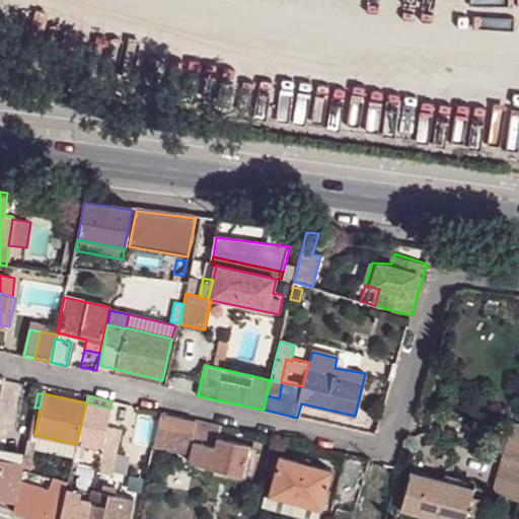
[(76,444),(101,449),(105,429),(110,409),(86,402),(76,444)]
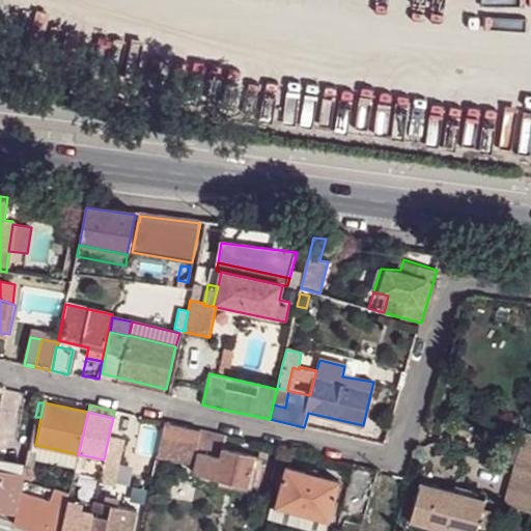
[(40,454),(42,446),(35,445),(40,417),(35,417),(26,465),(33,466),(34,462),(36,453),(40,454)]
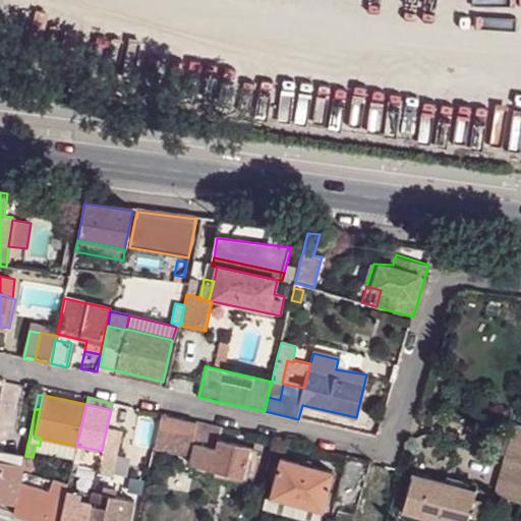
[(194,438),(197,422),(160,414),(157,428),(194,438)]
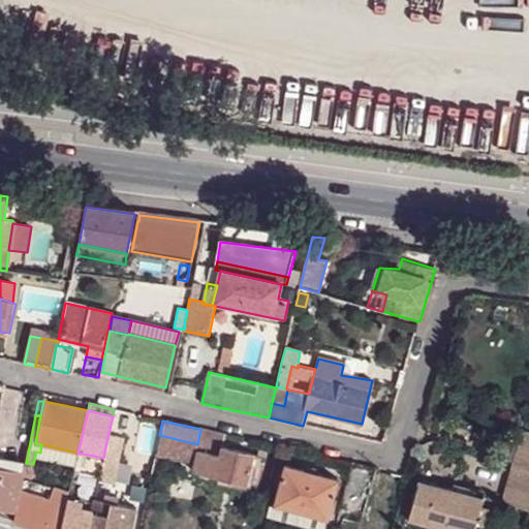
[(528,429),(523,428),(502,501),(528,508),(528,429)]
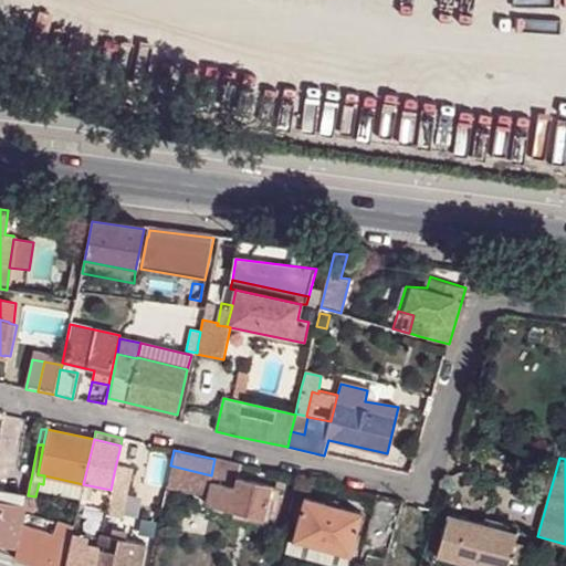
[(232,462),(215,459),(211,475),(228,479),(232,462)]
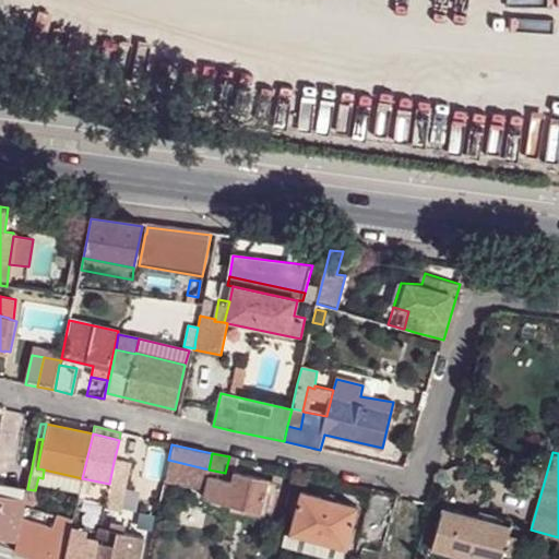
[(203,488),(209,490),(211,476),(233,480),(234,472),(237,474),(240,460),(229,456),(225,473),(209,470),(203,488)]
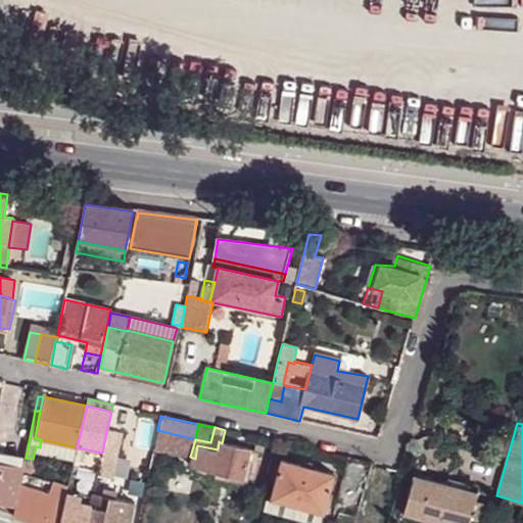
[(190,457),(195,439),(157,430),(153,448),(190,457)]
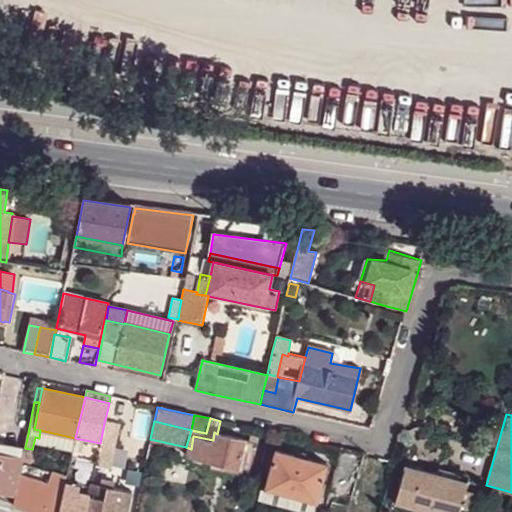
[(118,425),(104,423),(100,443),(97,460),(96,466),(110,469),(118,425)]
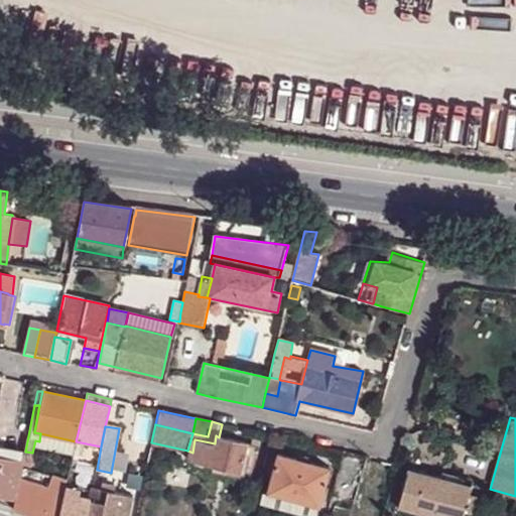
[(35,440),(33,448),(72,457),(76,441),(40,433),(39,441),(35,440)]
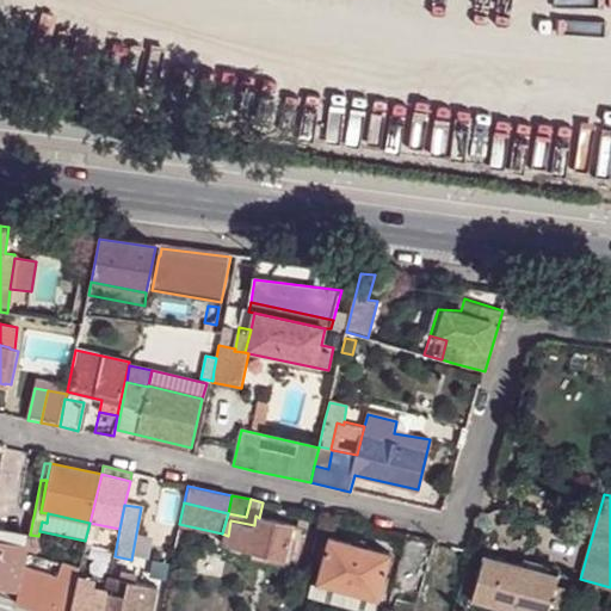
[(248,551),(284,560),(285,553),(288,539),(290,529),(291,524),(259,518),(255,516),(254,525),(248,551)]
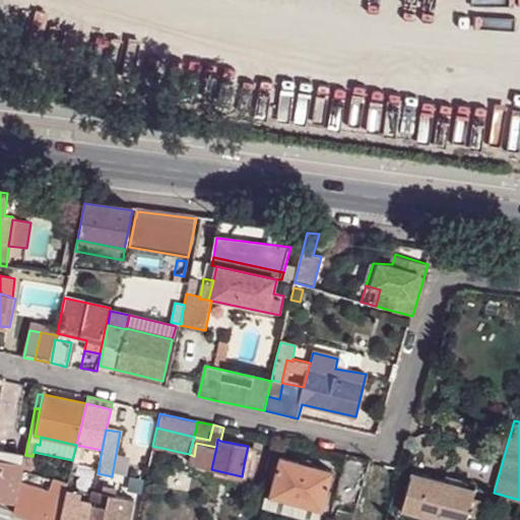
[(191,464),(211,469),(216,447),(196,443),(194,456),(191,464)]
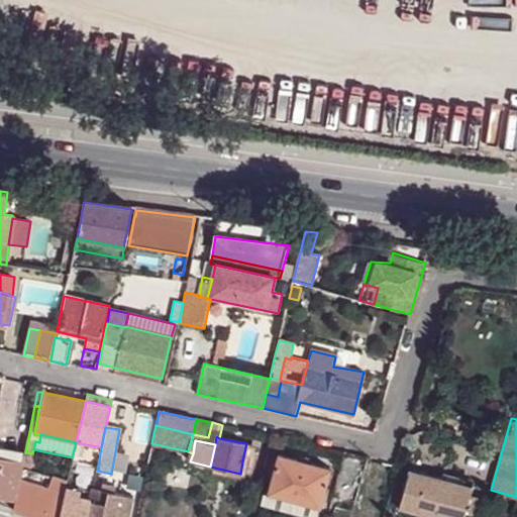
[(72,457),(72,458),(98,464),(101,447),(76,442),(72,457)]
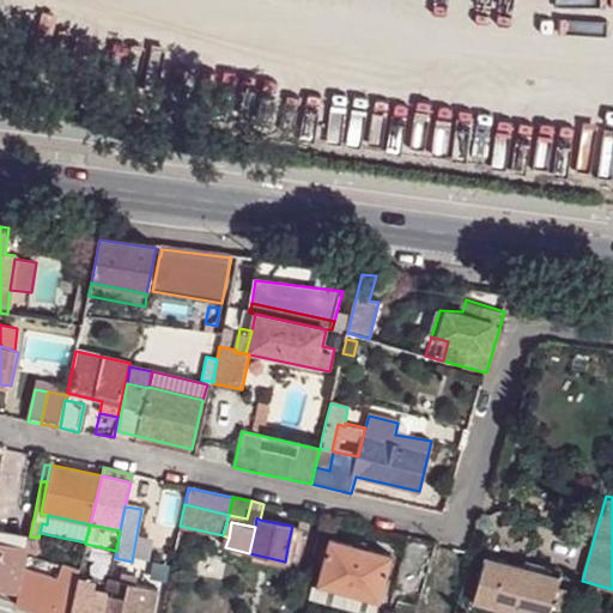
[(0,529),(0,541),(28,547),(28,545),(29,541),(11,536),(2,530),(0,529)]
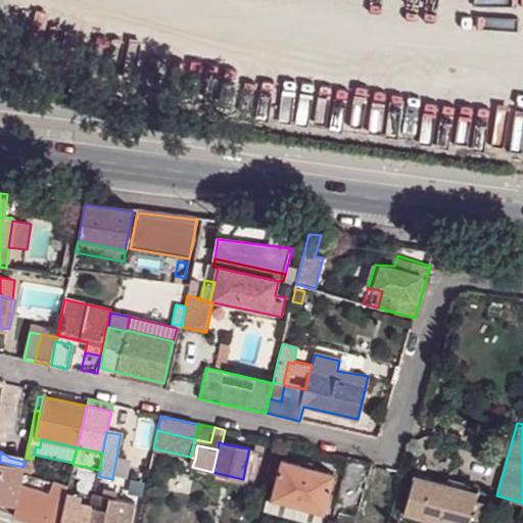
[(246,462),(250,463),(253,465),(259,466),(262,457),(248,453),(246,462)]
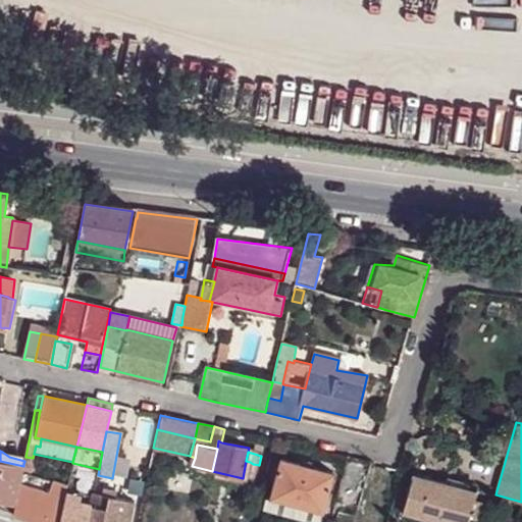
[(370,462),(347,456),(333,510),(338,512),(338,513),(351,516),(356,517),(356,516),(370,462)]
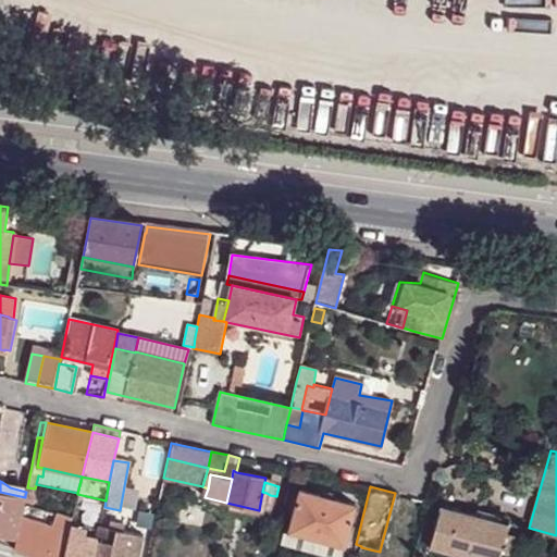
[(343,544),(344,545),(356,503),(299,489),(288,531),(343,544)]
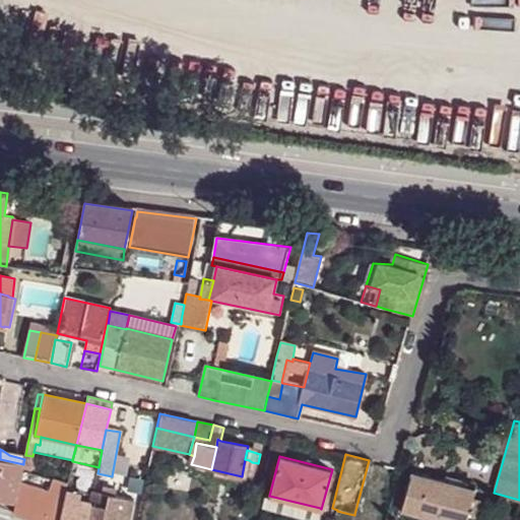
[(0,459),(0,497),(15,500),(19,482),(22,470),(23,464),(0,459)]
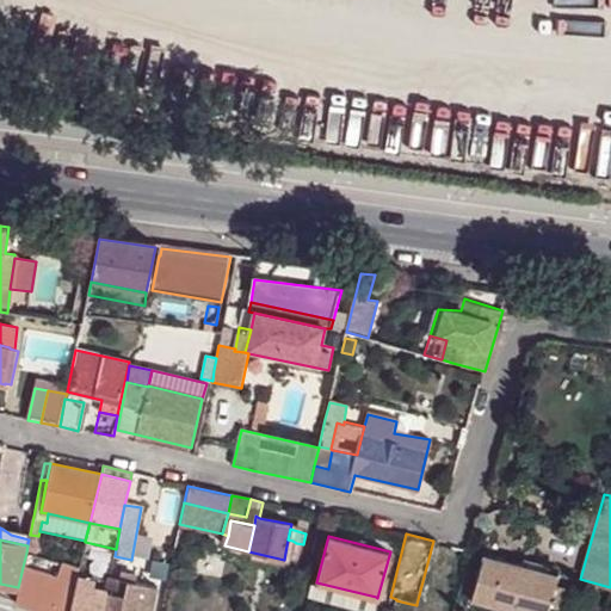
[(26,553),(37,556),(41,547),(28,543),(28,545),(26,553)]
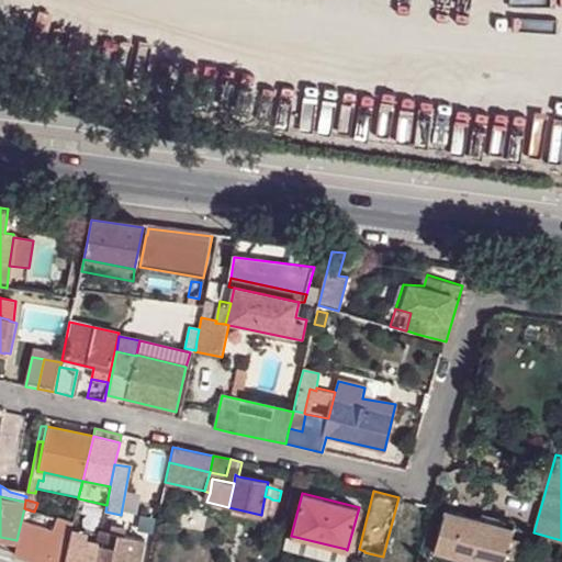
[(503,561),(513,527),(445,508),(442,518),(435,551),(450,555),(467,560),(475,561),(503,561)]
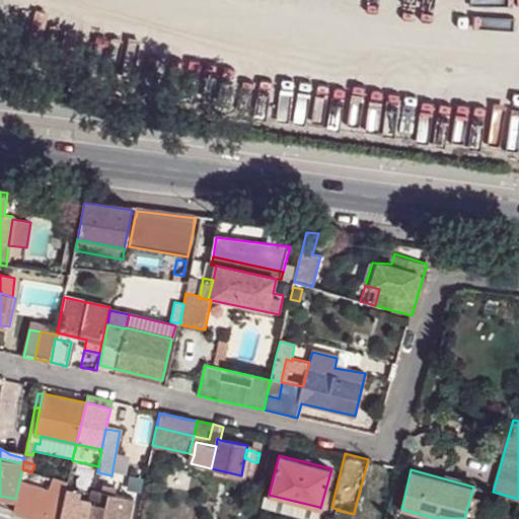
[(409,478),(397,475),(389,506),(401,509),(409,478)]
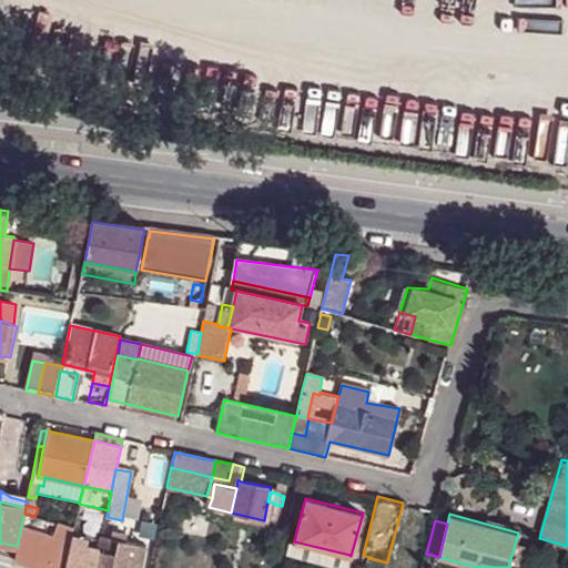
[(43,534),(36,567),(39,567),(64,567),(70,545),(73,528),(58,525),(54,537),(43,534)]
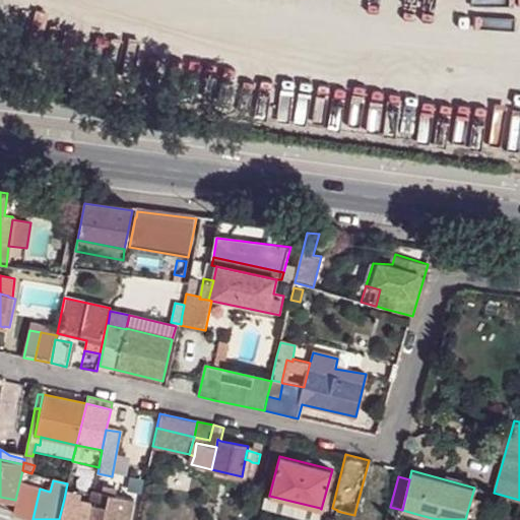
[(13,511),(33,519),(40,489),(19,482),(15,500),(13,511)]
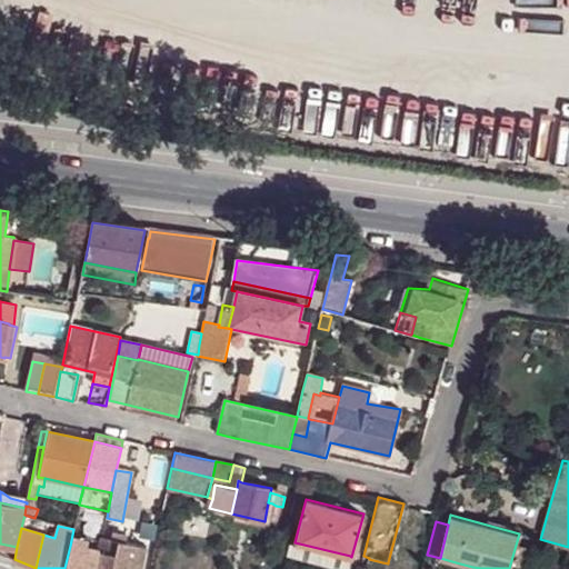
[(140,568),(146,546),(102,536),(99,552),(107,555),(103,568),(140,568)]
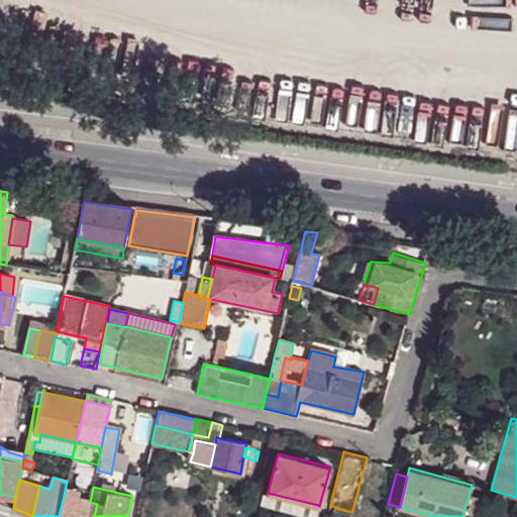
[(268,493),(263,491),(261,502),(315,516),(318,505),(268,493)]
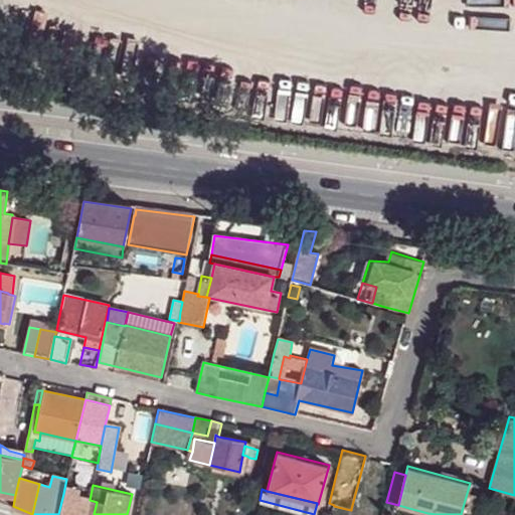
[(58,514),(87,514),(90,500),(63,494),(58,514)]
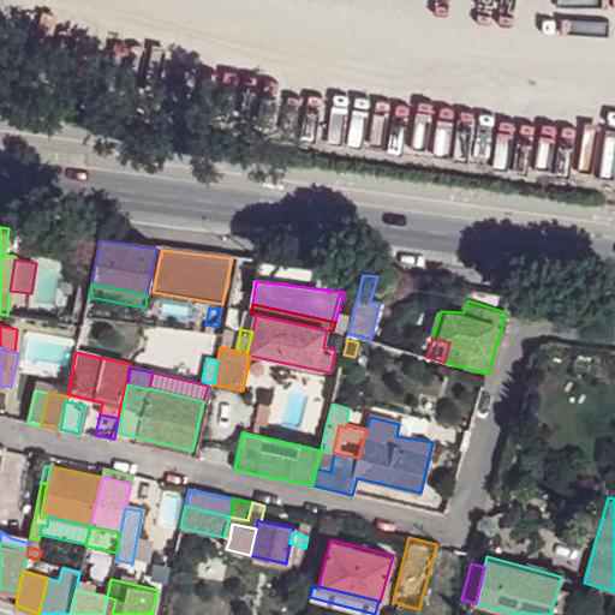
[(107,597),(103,614),(112,614),(115,599),(107,597)]
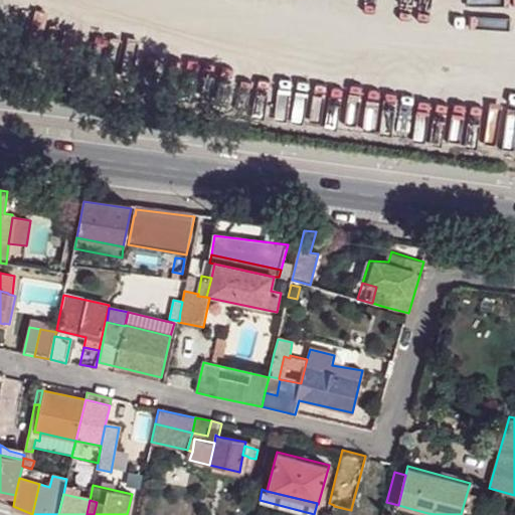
[(343,514),(346,509),(334,506),(332,514),(343,514)]
